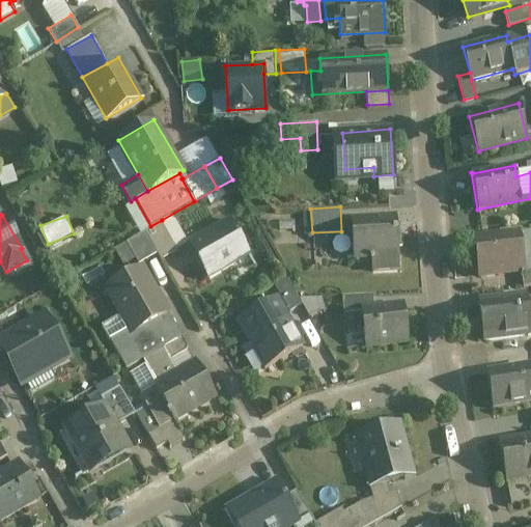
[(395,216),(351,219),(354,257),(369,256),(369,259),(371,258),(371,269),(398,267),(395,216)]
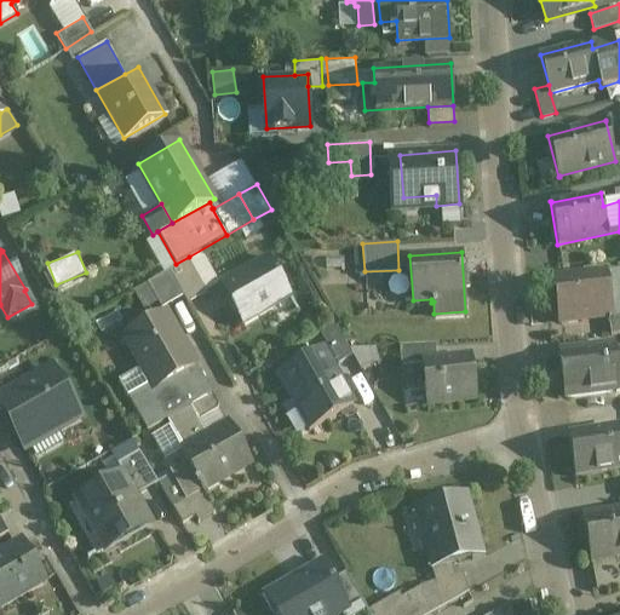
[(268,254),(218,281),(240,321),(290,293),(268,254)]
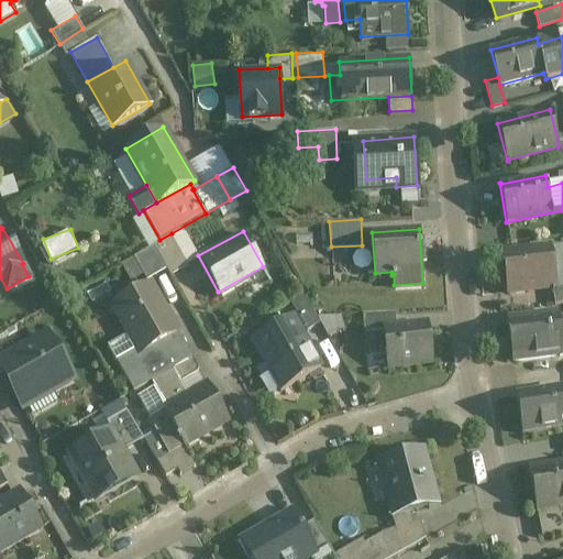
[(188,263),(172,233),(159,240),(154,243),(167,266),(170,273),(188,263)]
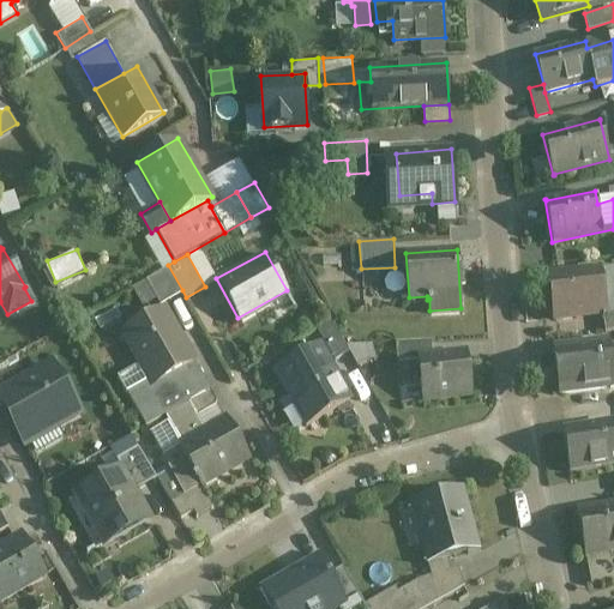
[(168,265),(145,277),(161,302),(182,290),(168,265)]
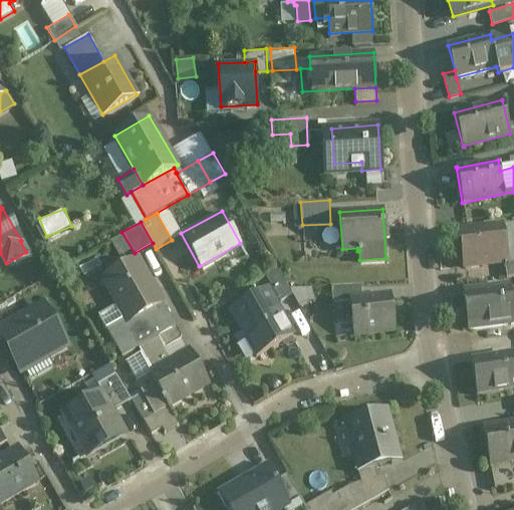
[(513,223),(459,231),(462,250),(460,253),(461,259),(463,261),(464,265),(503,261),(504,265),(513,263),(513,223)]
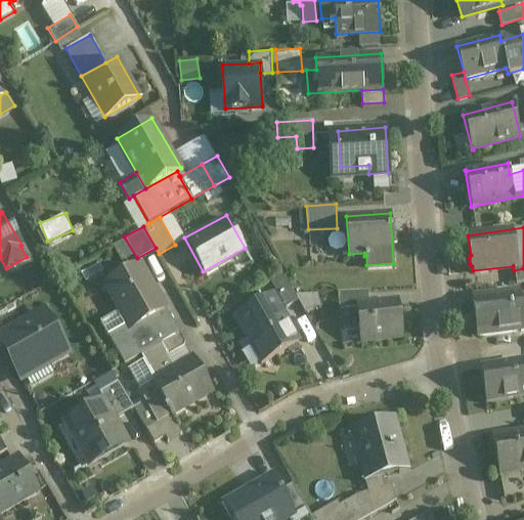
[(178,331),(139,263),(104,284),(128,326),(108,337),(123,362),(140,353),(161,341),(178,331)]
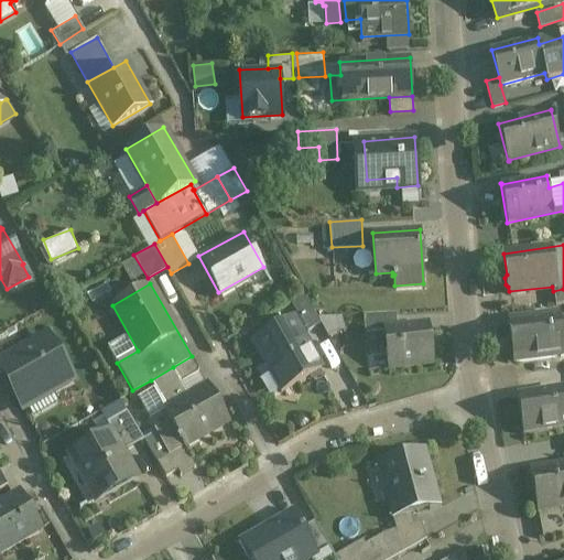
[(563,289),(553,291),(554,303),(563,301),(563,289)]
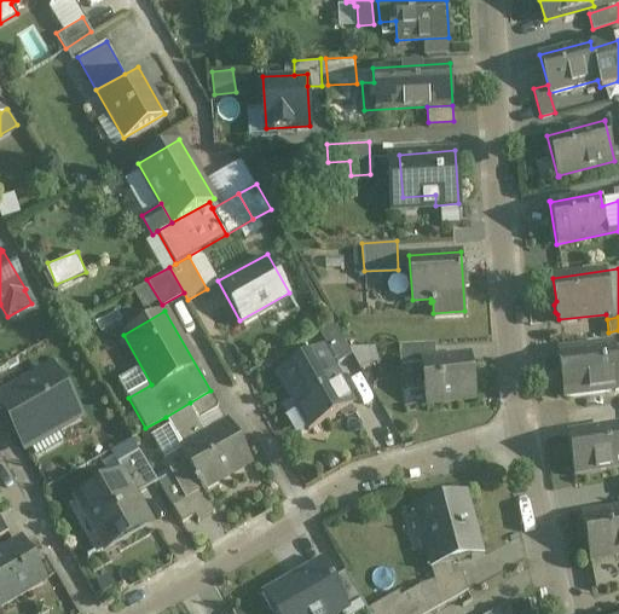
[(352,354),(334,320),(318,330),(337,363),(352,354)]
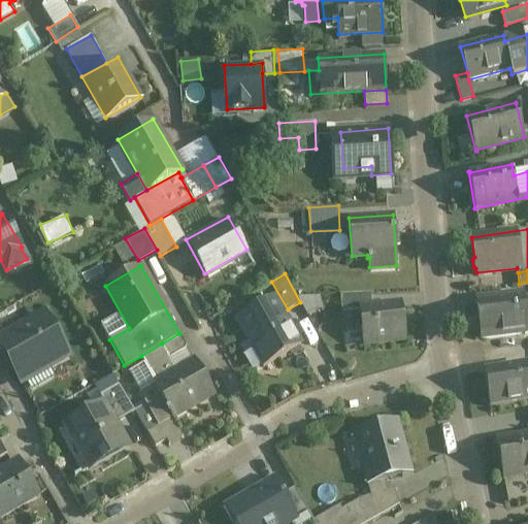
[(366,291),(339,293),(341,312),(360,309),(360,307),(367,306),(366,291)]
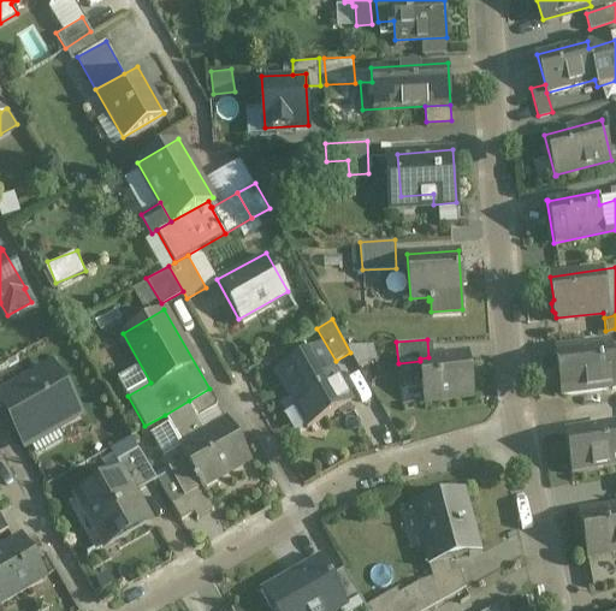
[(610,344),(557,350),(562,391),(615,385),(610,344)]
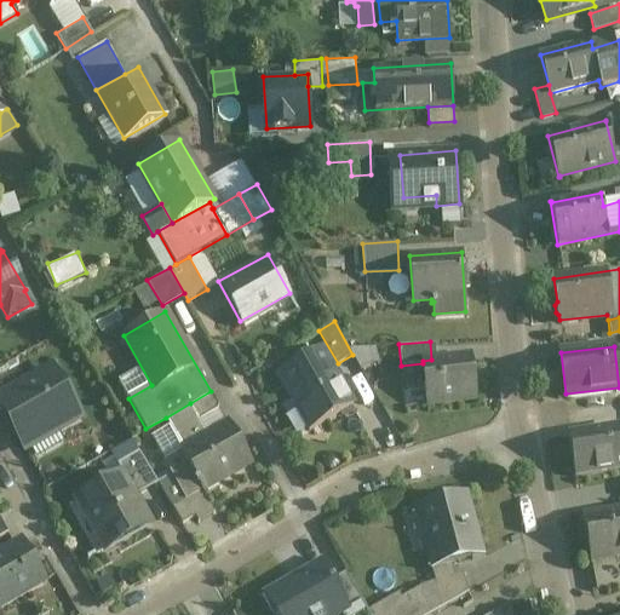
[(321,350),(279,374),(310,427),(351,404),(321,350)]
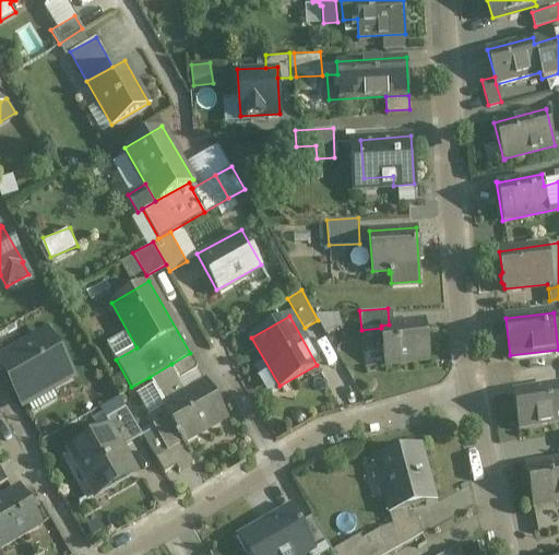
[(389,325),(381,326),(381,328),(383,362),(427,358),(425,322),(389,325)]
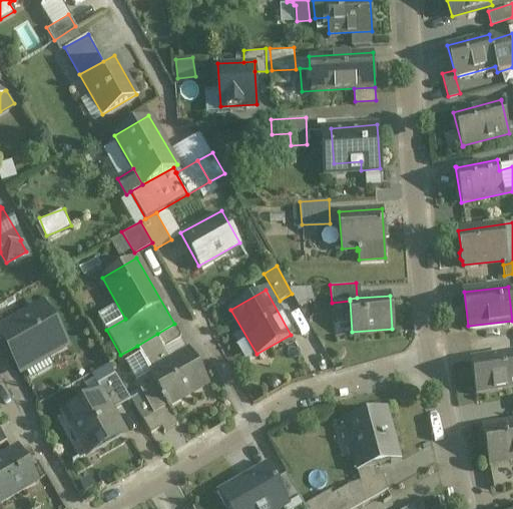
[(0,327),(0,335),(1,336),(2,338),(4,337),(21,366),(46,351),(48,355),(65,345),(41,304),(0,327)]
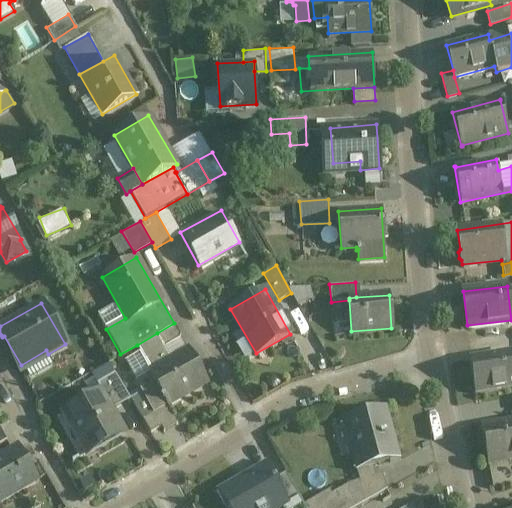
[(157,333),(137,345),(152,370),(172,359),(157,333)]
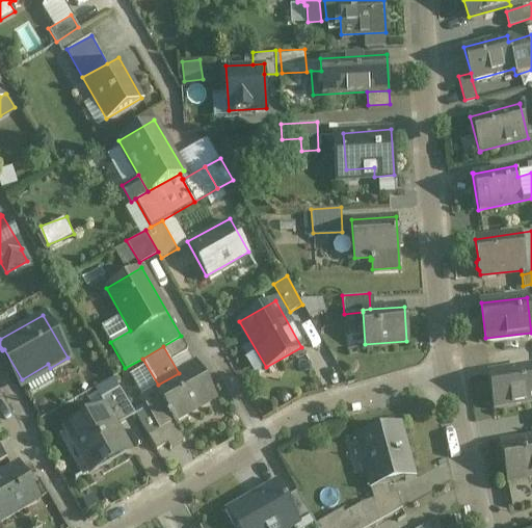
[(158,385),(154,387),(160,398),(173,420),(174,421),(217,396),(197,362),(179,373),(158,385)]
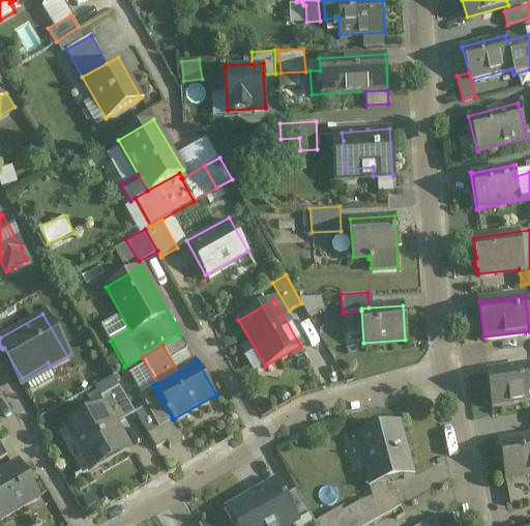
[(529,368),(529,363),(487,370),(486,370),(492,406),(493,406),(493,405),(529,399),(529,368)]
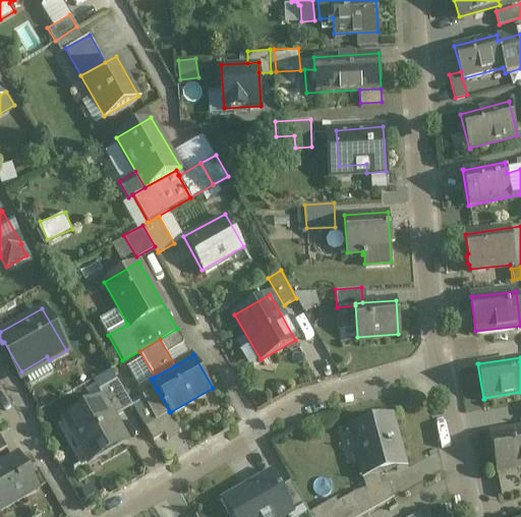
[(103,394),(66,415),(93,458),(121,441),(112,424),(119,420),(116,416),(133,406),(117,379),(100,389),(103,394)]
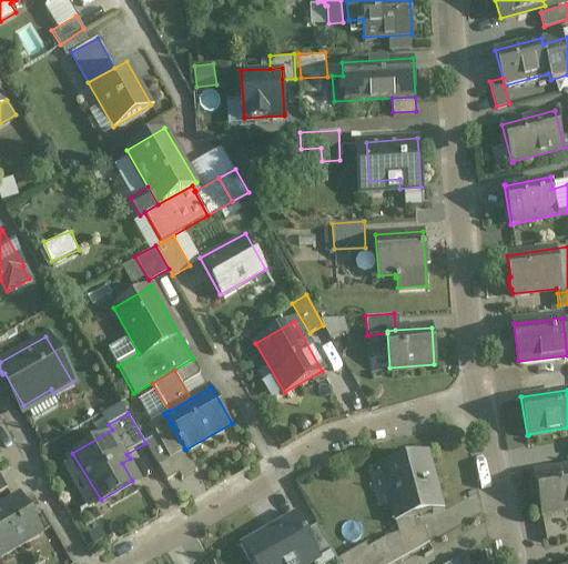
[(171,425),(156,434),(170,456),(184,449),(171,425)]
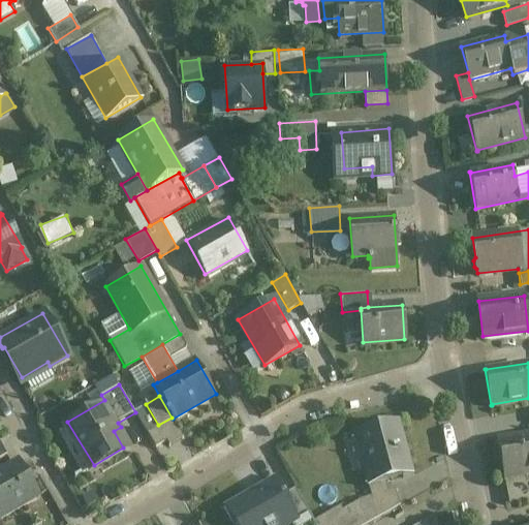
[(400,419),(352,432),(366,484),(369,484),(384,480),(384,475),(401,471),(402,474),(414,471),(400,419)]
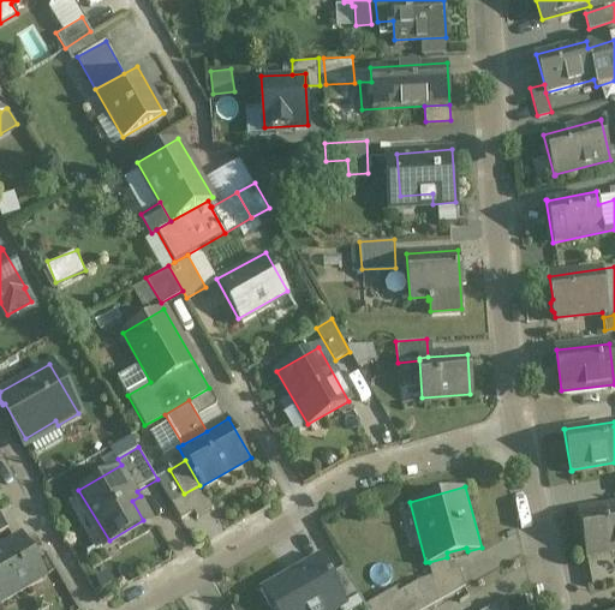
[(614,504),(579,512),(579,510),(578,510),(586,555),(587,555),(587,554),(611,550),(614,549),(614,504)]
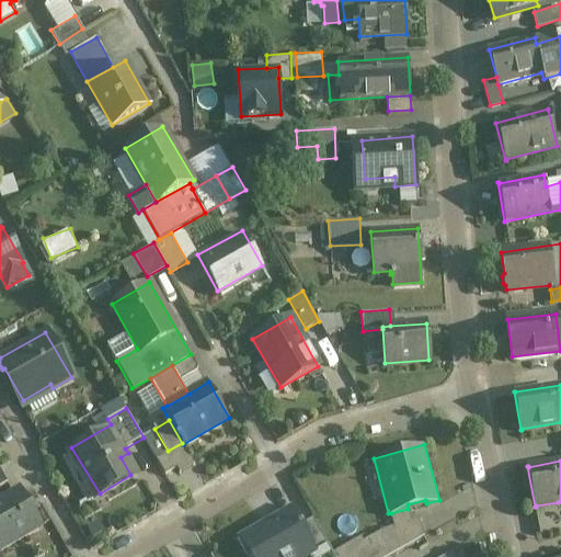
[(20,488),(0,498),(0,547),(41,525),(20,488)]
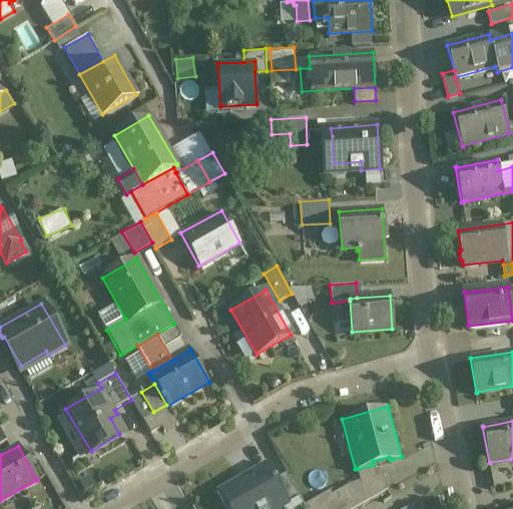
[(510,459),(490,462),(490,463),(491,470),(511,466),(510,459)]
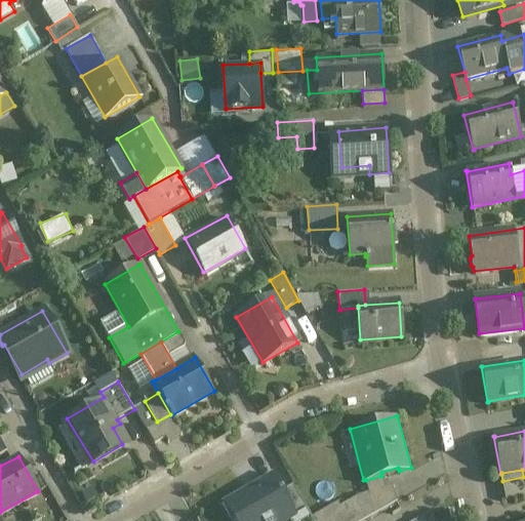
[(275,473),(223,502),(233,520),(237,520),(240,520),(275,520),(292,512),(295,517),(298,516),(297,513),(283,488),(275,473)]
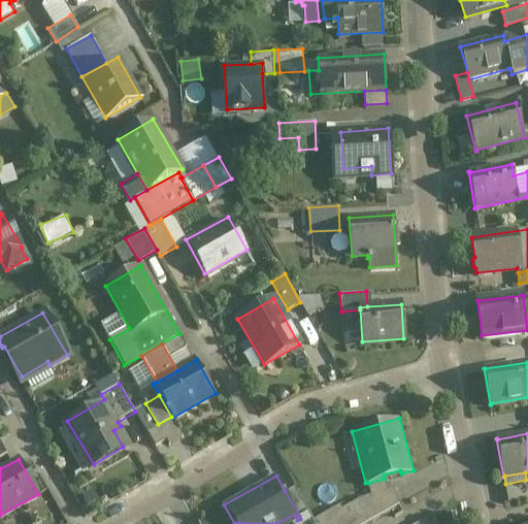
[(384,479),(368,483),(370,492),(376,516),(399,502),(394,485),(387,487),(384,479)]
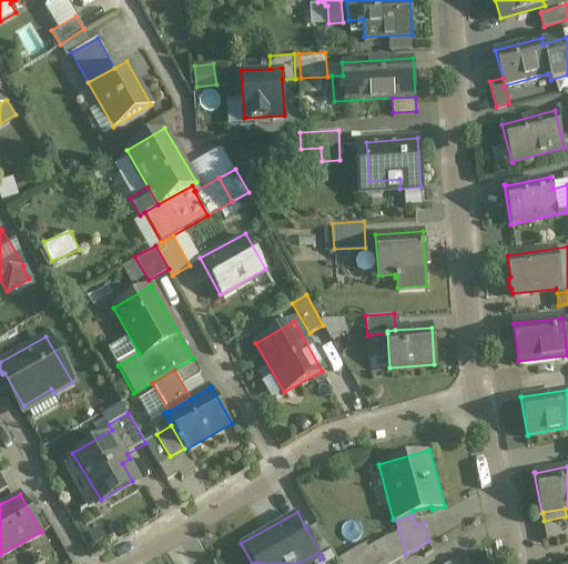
[(544,521),(547,540),(567,535),(567,515),(566,516),(544,521)]
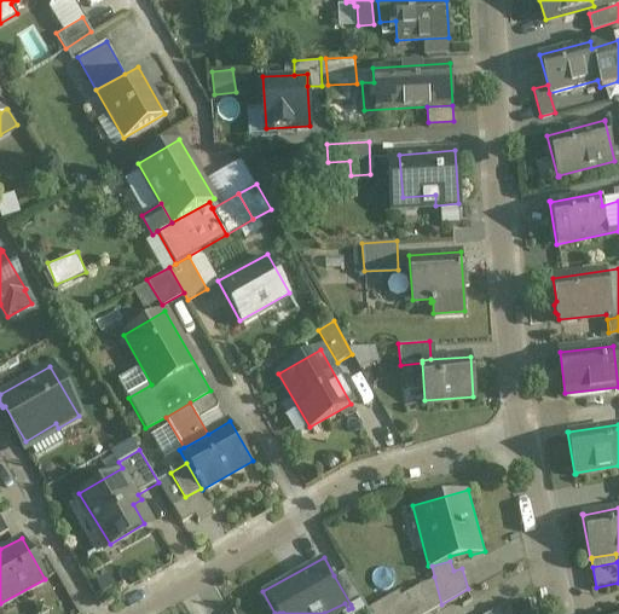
[(363,598),(346,569),(334,575),(351,604),(363,598)]
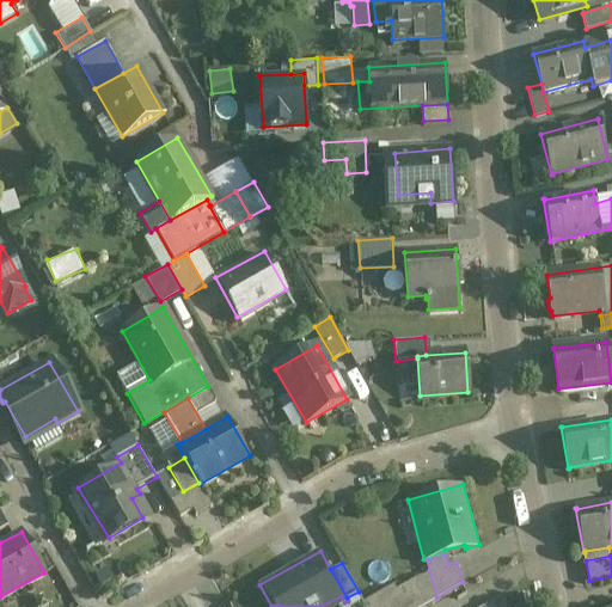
[(395,582),(363,600),(367,606),(418,606),(436,598),(429,570),(420,574),(397,587),(395,582)]
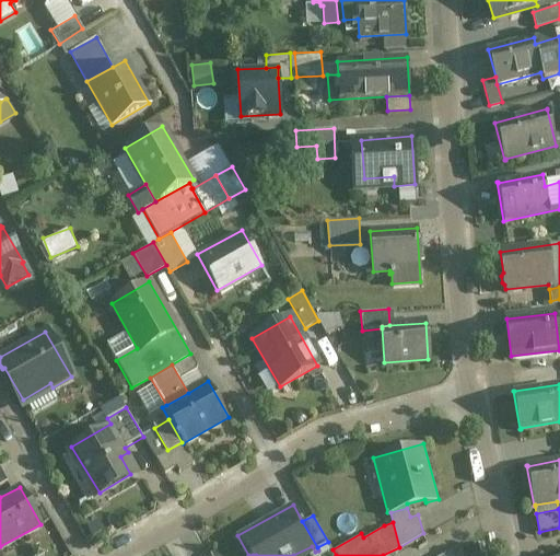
[(442,548),(443,555),(466,555),(466,546),(442,548)]
